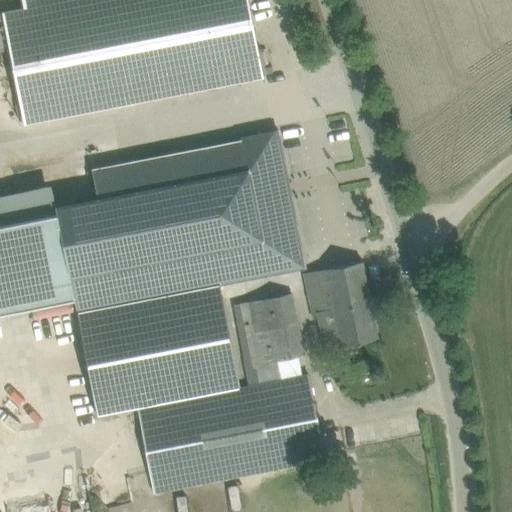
[(262,76),(247,0),(58,0),(23,7),(2,11),(24,123),(242,80),(262,76)]
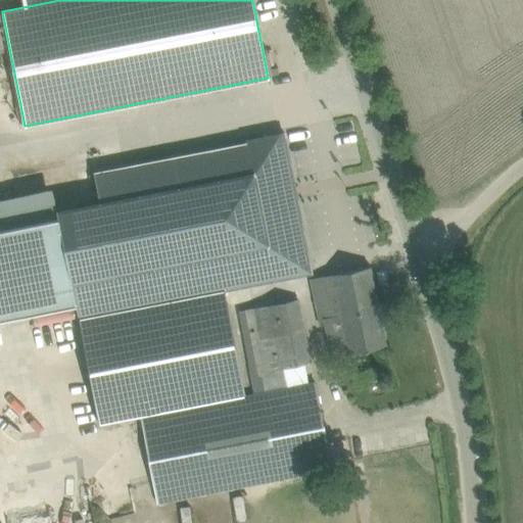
[(103,203),(57,212),(57,217),(59,223),(75,302),(77,310),(79,320),(304,275),(278,139),(240,146),(242,160),(209,167),(207,153),(97,175),(103,203)]
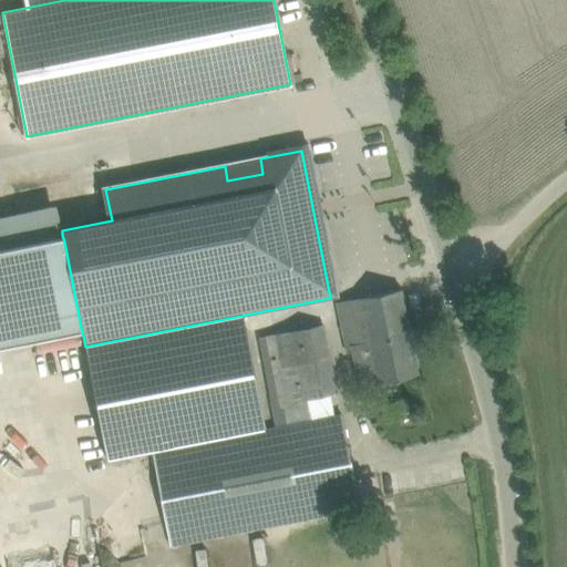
[(64,241),(0,255),(0,352),(83,336),(81,328),(64,241)]
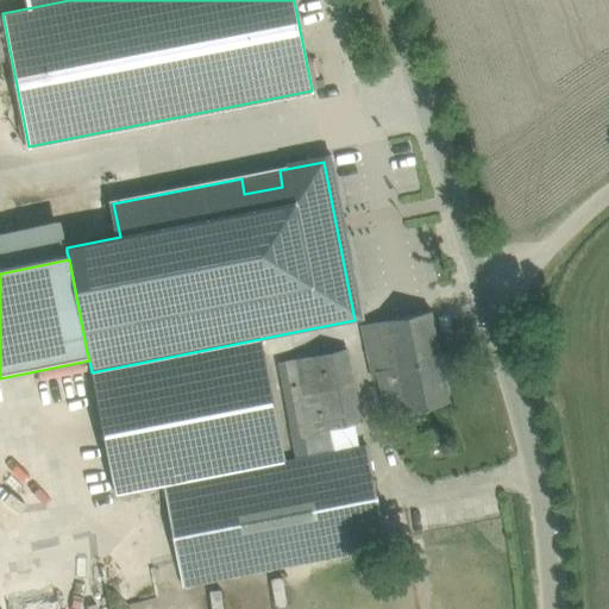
[(431,309),(362,324),(374,378),(378,377),(387,415),(391,415),(394,419),(405,416),(406,412),(450,402),(434,330),(431,309)]
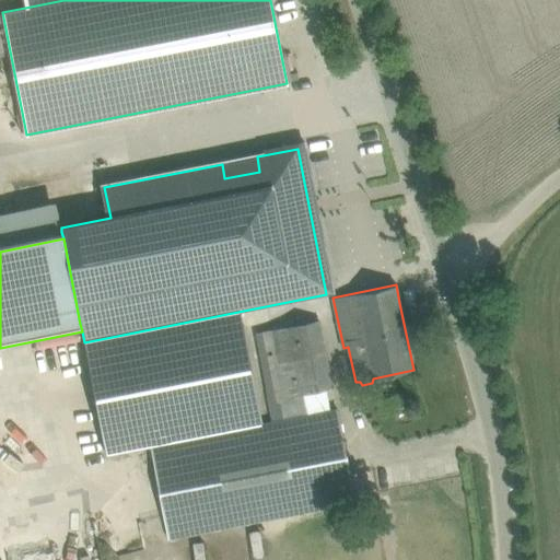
[(318,321),(272,329),(287,396),(328,387),(333,386),(318,321)]
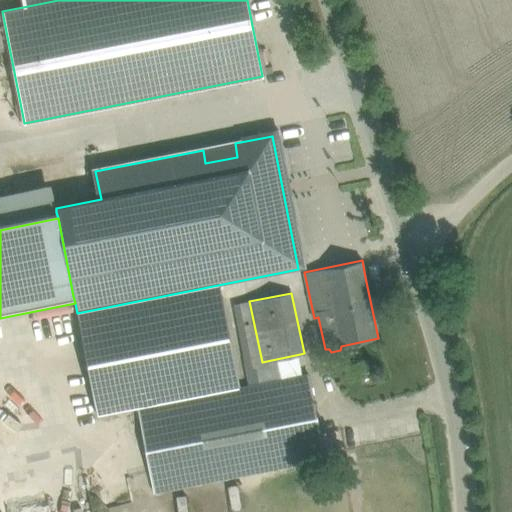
[(324,459),(308,373),(280,378),(266,381),(259,382),(137,405),(153,491),(155,491),(174,487),(324,459)]
